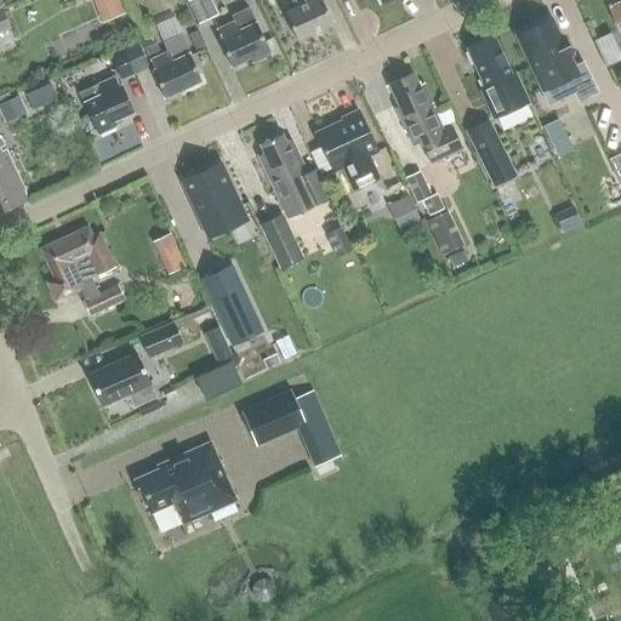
[(102,0),(112,21),(134,11),(129,0),(102,0)]
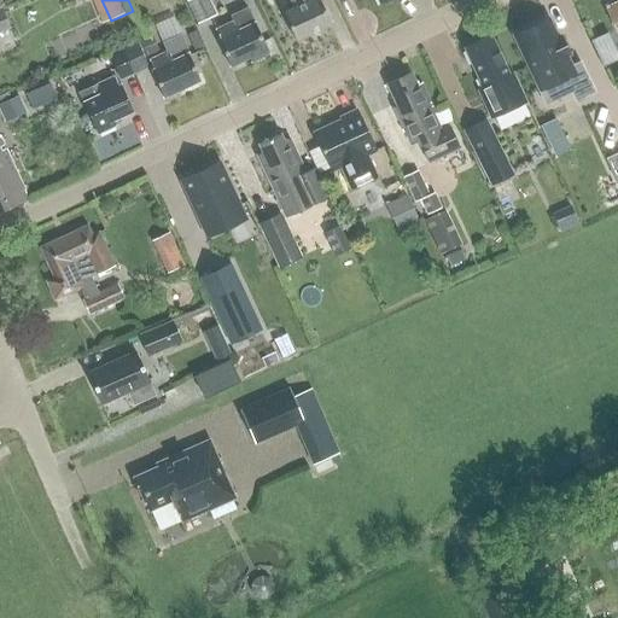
[(188,0),(186,1),(196,23),(215,15),(208,0),(188,0)]
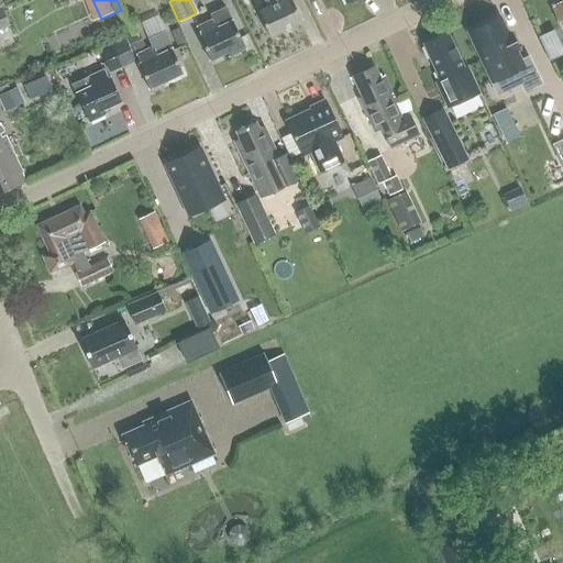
[(269,37),(301,22),(290,0),(284,0),(264,0),(267,8),(257,12),(269,37)]
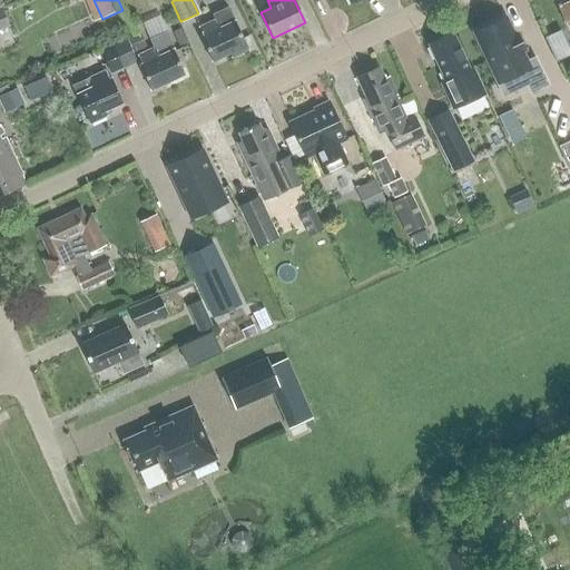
[(569,0),(552,0),(563,21),(569,18),(569,0)]
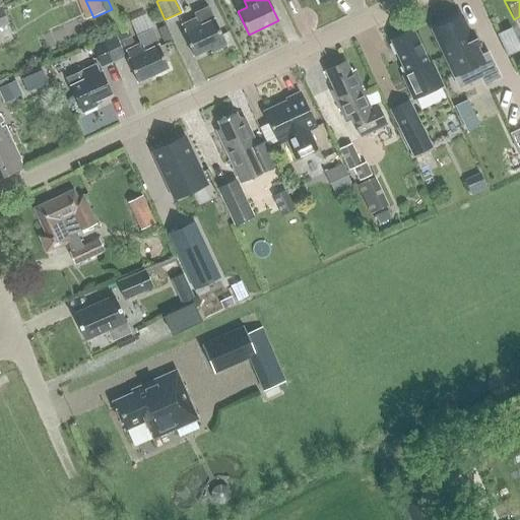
[(214,19),(213,19),(207,6),(193,13),(195,18),(181,25),(185,33),(183,34),(193,56),(209,49),(210,53),(226,45),(214,19)]
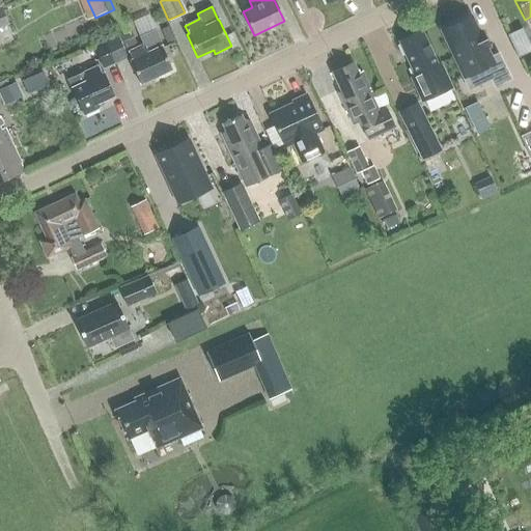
[(464,20),(463,19),(447,27),(447,28),(441,31),(464,78),(484,66),(494,86),(508,79),(497,54),(490,58),(484,48),(487,47),(480,32),(478,33),(470,17),(464,20)]
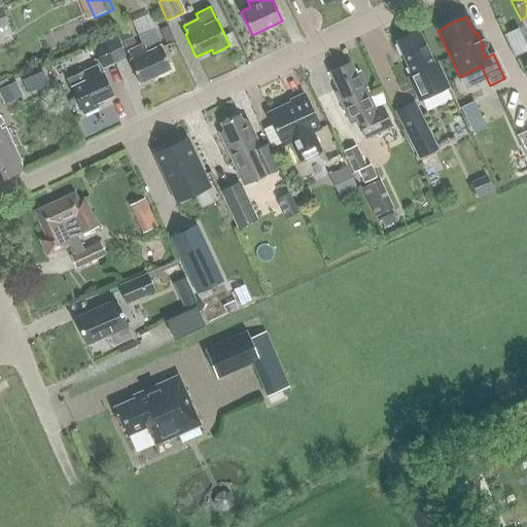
[(159,30),(165,43),(172,40),(166,27),(159,30)]
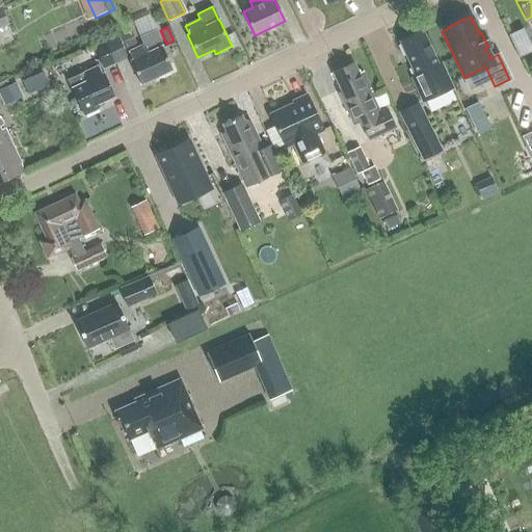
[(117,36),(124,49),(136,44),(130,30),(117,36)]
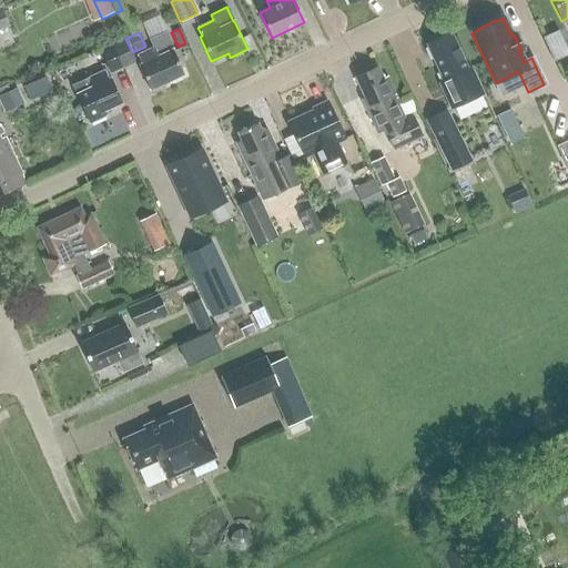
[(184,74),(165,32),(149,40),(152,49),(137,56),(141,64),(138,66),(150,90),(184,74)]
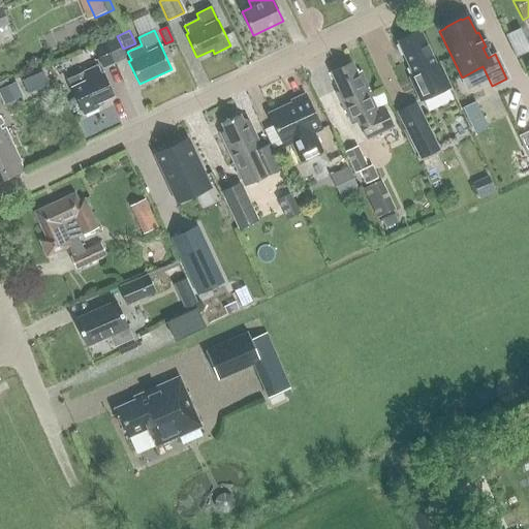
[(438,63),(435,64),(419,31),(397,41),(413,75),(409,78),(419,100),(449,87),(439,65),(438,63)]
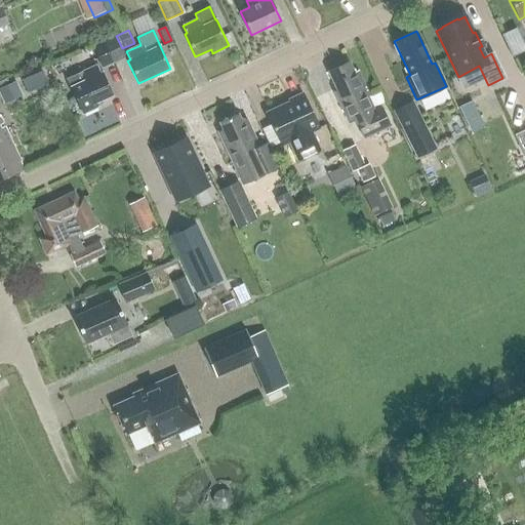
[(104,41),(114,63),(125,57),(116,36),(104,41)]
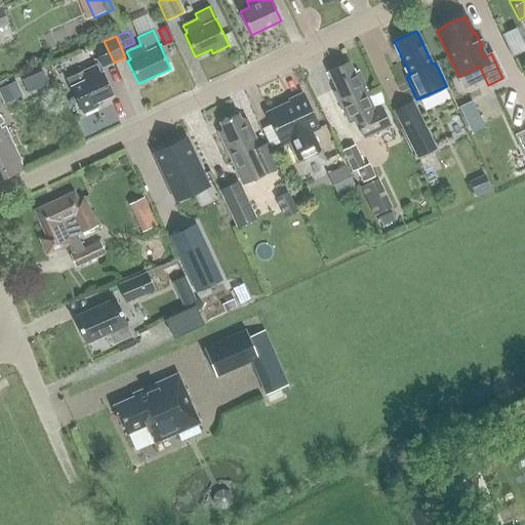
[(104,41),(92,47),(102,69),(114,63),(104,41)]
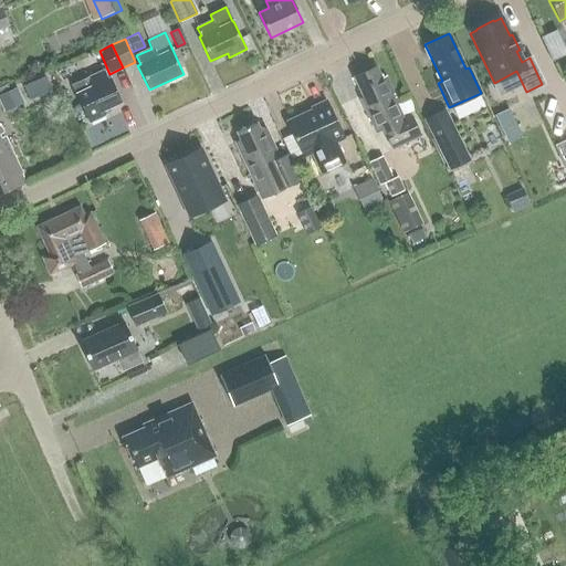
[(363,104),(368,117),(375,132),(383,127),(392,148),(419,136),(410,116),(404,119),(397,105),(399,105),(386,77),(381,80),(376,67),(355,79),(366,102),(363,104)]
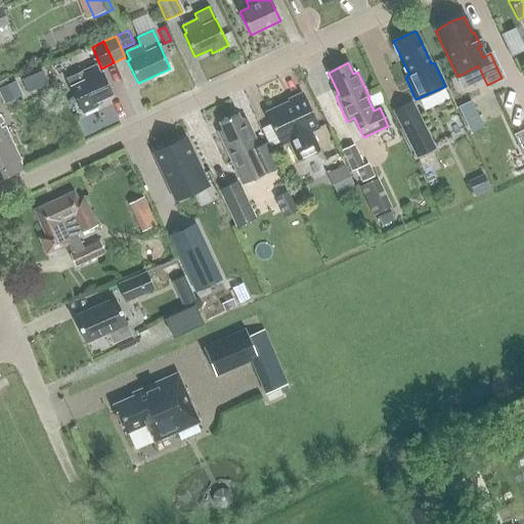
[(96,66),(81,73),(67,79),(82,114),(97,106),(95,102),(113,95),(102,73),(100,74),(96,66)]
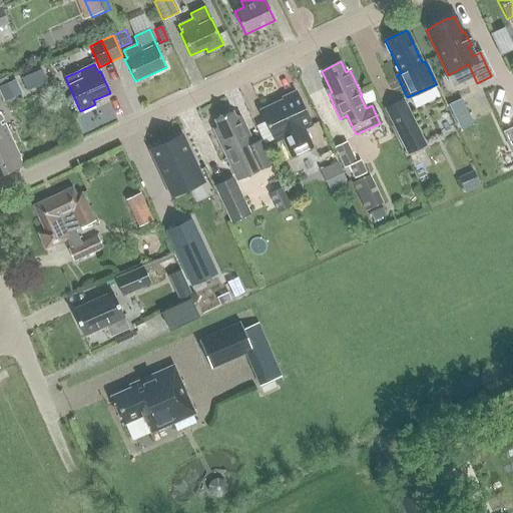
[(15,79),(0,85),(0,94),(3,100),(21,92),(15,79)]
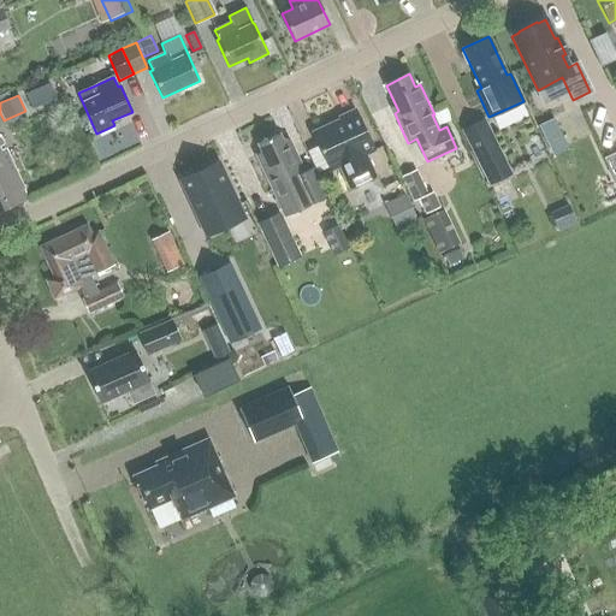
[(446,108),(432,114),(438,126),(451,120),(446,108)]
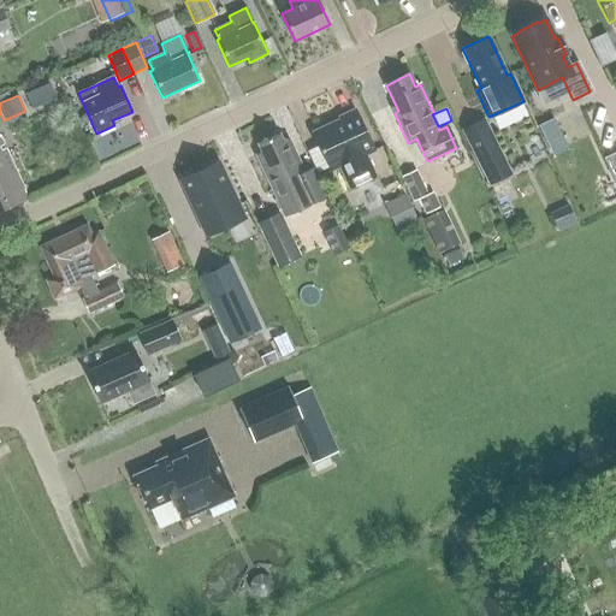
[(327,166),(337,161),(349,189),(375,176),(366,155),(374,150),(355,110),(338,118),(341,123),(313,135),(327,166)]
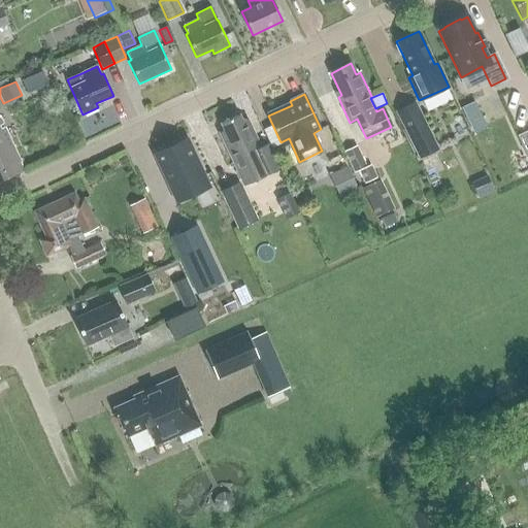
[(500,98),(471,106),(480,131),(507,122),(500,98)]
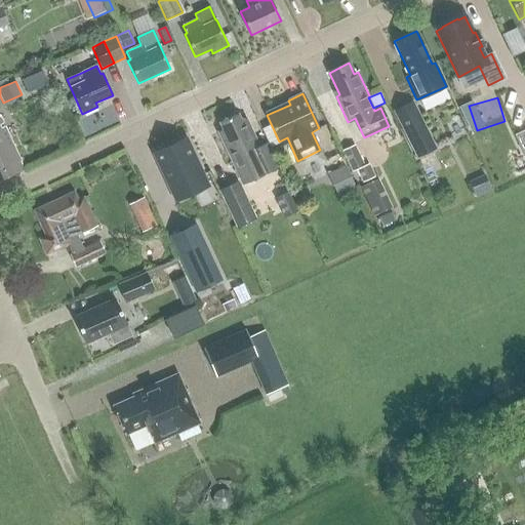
[(436,149),(412,102),(394,111),(416,158),(436,149)]
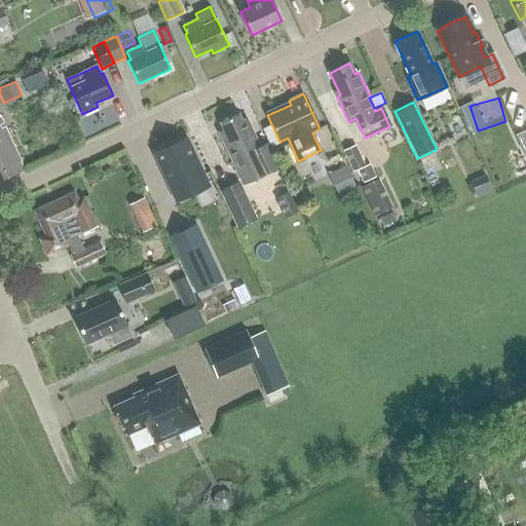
[(241,185),(258,178),(279,167),(268,143),(259,147),(247,118),(241,120),(238,114),(220,122),(223,132),(218,134),(241,185)]
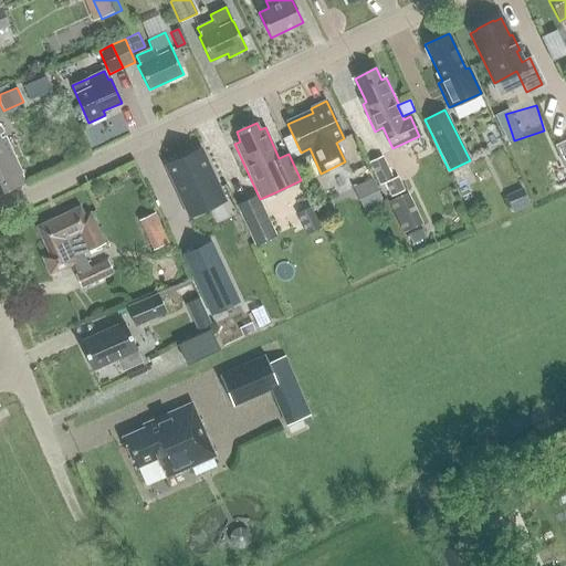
[(16,186),(23,182),(0,124),(0,195),(17,187),(16,186)]
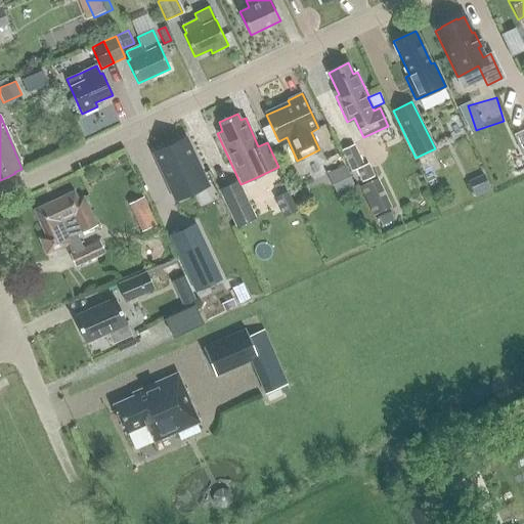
[(184,138),(154,153),(175,198),(206,183),(184,138)]
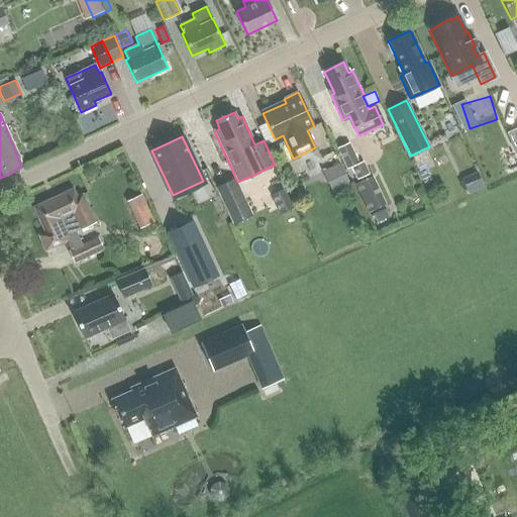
[(336,148),(345,169),(350,167),(357,164),(348,142),(336,148)]
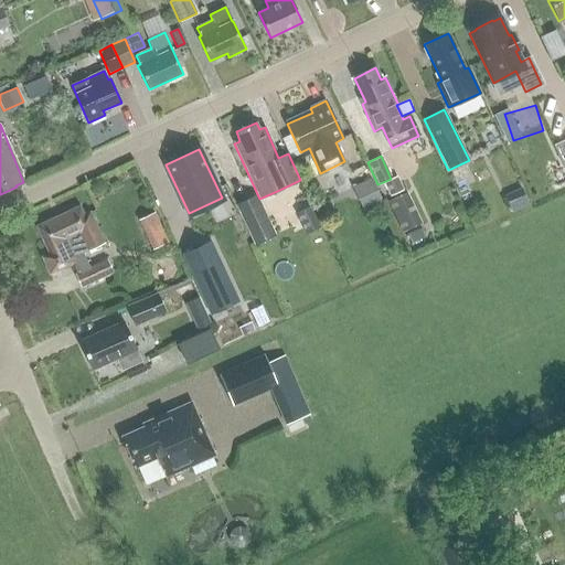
[(391,179),(383,182),(390,195),(402,190),(396,176),(391,179)]
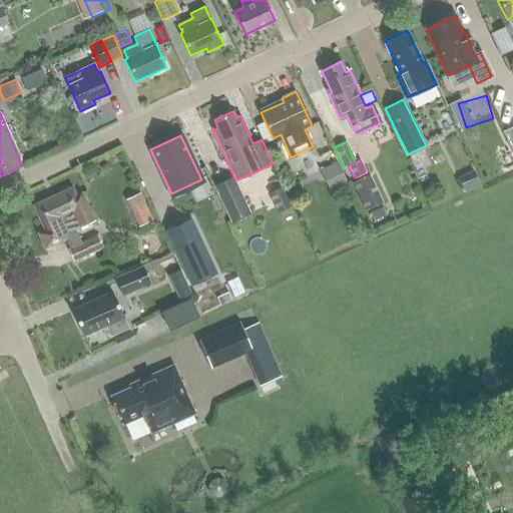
[(320,171),(329,190),(346,182),(337,163),(320,171)]
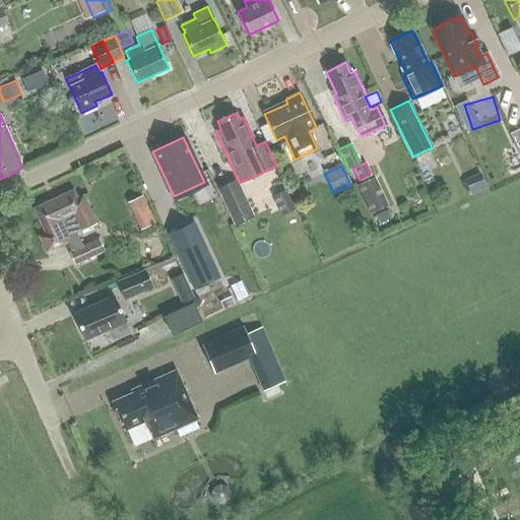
[(253,217),(236,180),(216,189),(235,225),(253,217)]
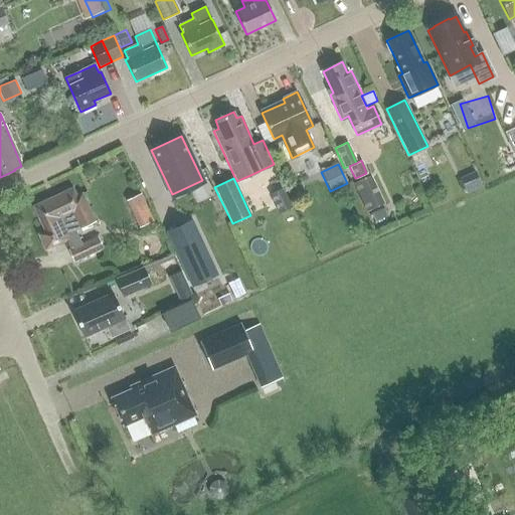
[(44,249),(65,239),(69,248),(67,249),(72,263),(103,249),(97,236),(81,243),(75,231),(95,223),(80,194),(75,196),(72,188),(32,206),(44,231),(37,234),(44,249)]
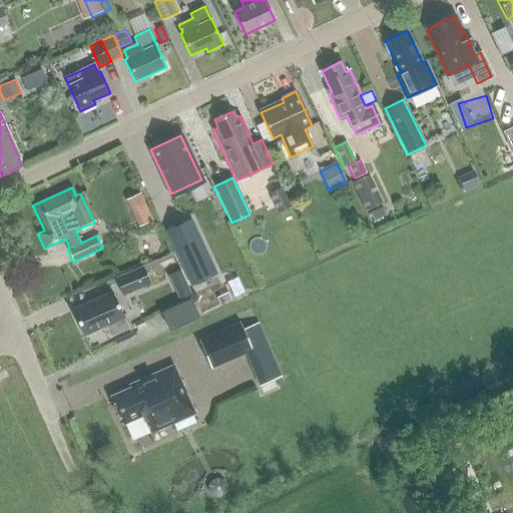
[(268,194),(277,212),(290,205),(282,187),(268,194)]
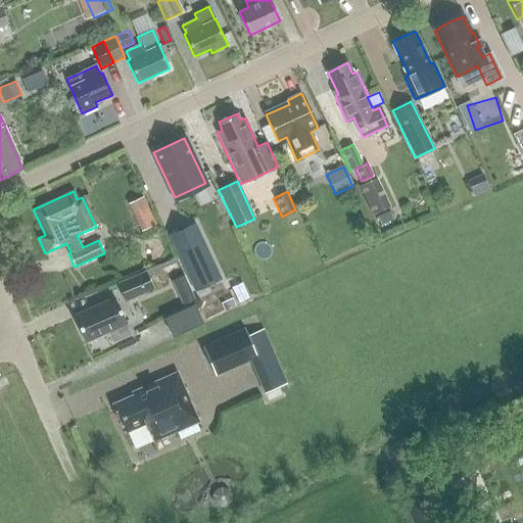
[(149,230),(163,223),(150,194),(135,201),(149,230)]
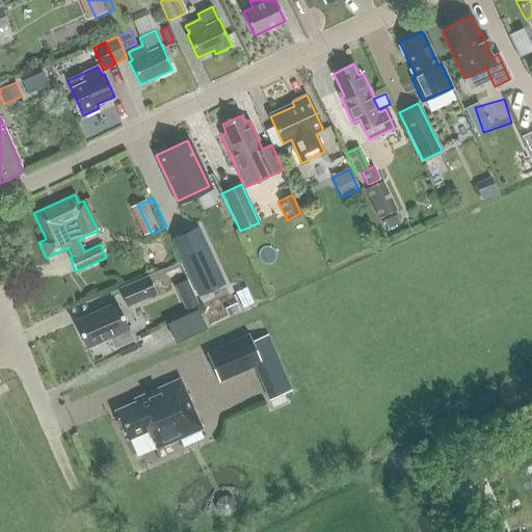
[(396,215),(382,221),(387,230),(400,223),(396,215)]
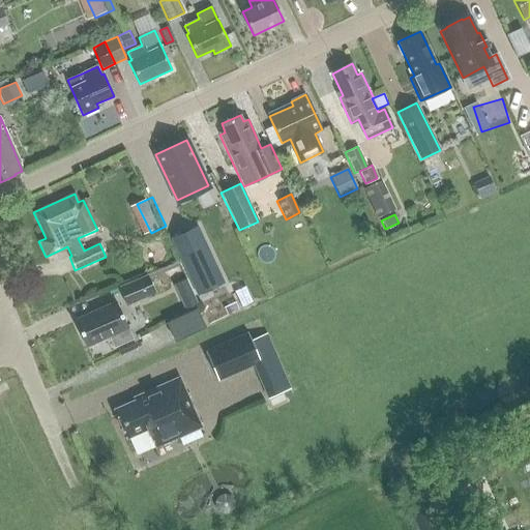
[(205,245),(180,258),(198,295),(223,283),(205,245)]
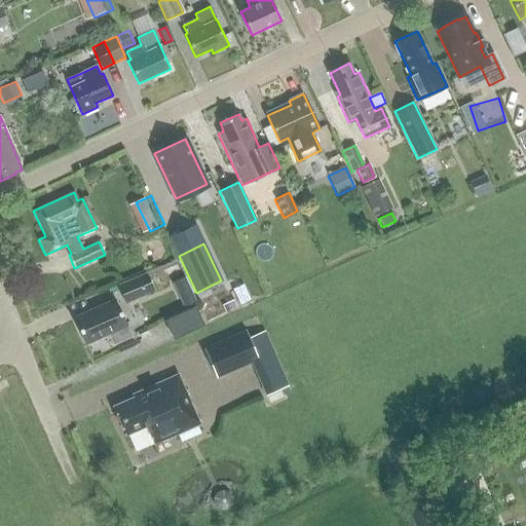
[(153,291),(146,272),(117,285),(125,303),(153,291)]
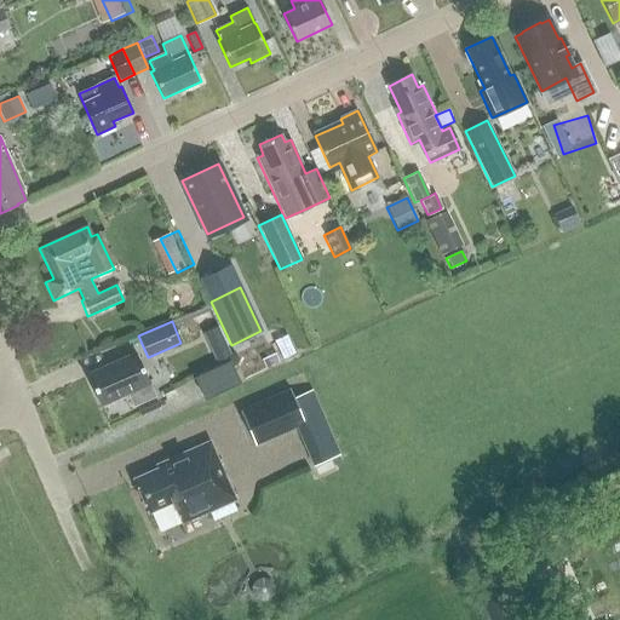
[(101,406),(149,384),(136,352),(86,374),(101,406)]
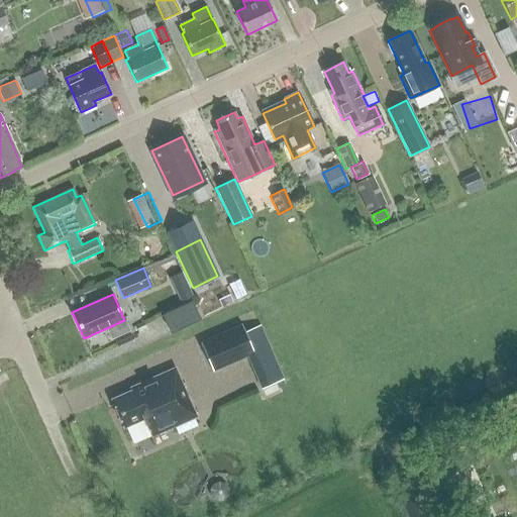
[(162,314),(170,333),(199,319),(191,301),(162,314)]
